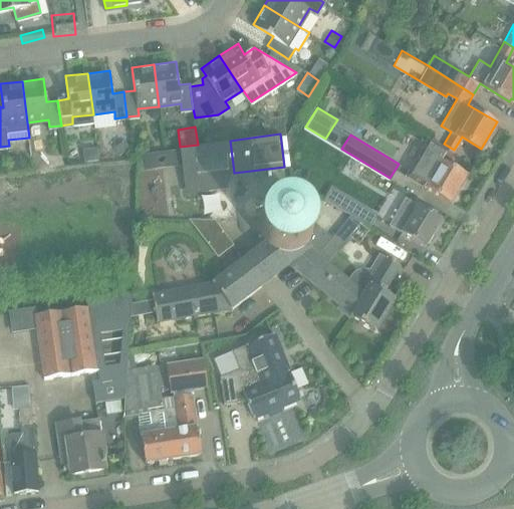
[(428,137),(414,161),(406,175),(433,191),(451,201),(467,174),(447,162),(454,150),(444,144),(443,146),(428,137)]
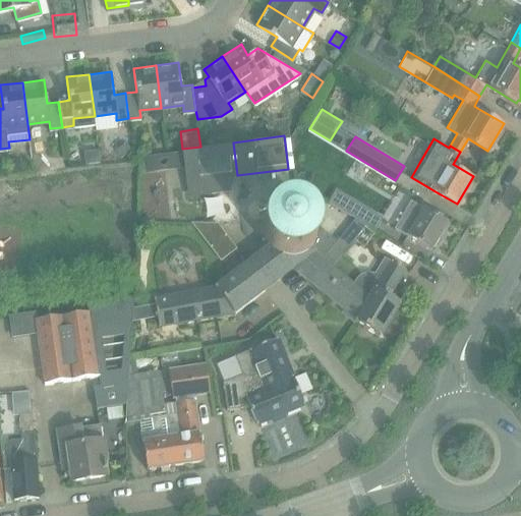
[(127,140),(115,147),(120,156),(132,149),(127,140)]
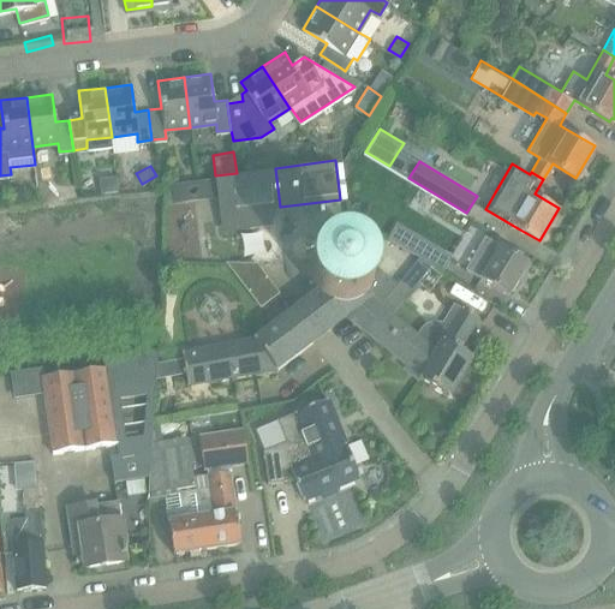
[(280,207),(275,168),(237,173),(215,175),(221,222),(249,219),(250,225),(270,222),(278,207),(280,207)]
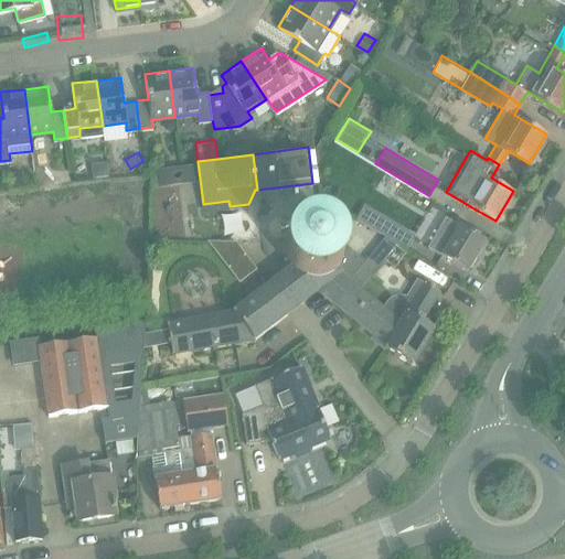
[(433,223),(444,205),(429,196),(418,214),(433,223)]
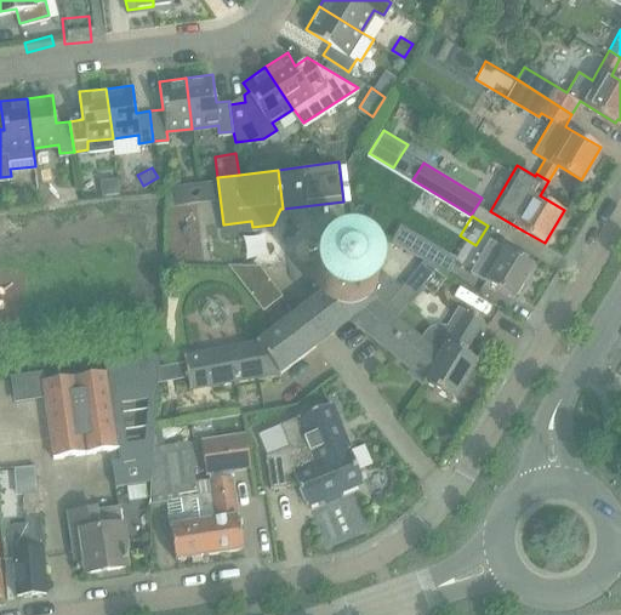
[(422,237),(414,251),(446,271),(455,256),(422,237)]
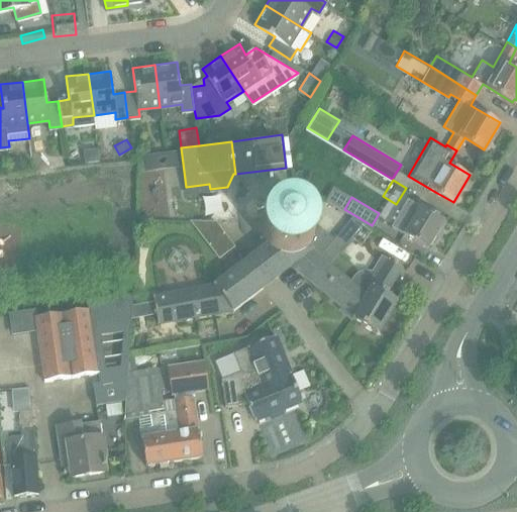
[(401,209),(392,224),(404,232),(410,235),(427,245),(443,218),(426,208),(420,204),(408,197),(401,209)]
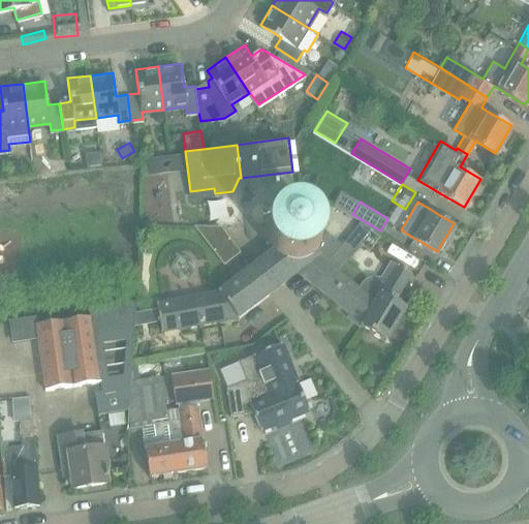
[(263,255),(252,265),(219,290),(156,302),(161,328),(237,315),(298,268),(363,321),(374,300),(358,286),(359,285),(339,268),(338,269),(325,258),(341,241),(335,236),(331,234),(327,232),(322,232),(322,226),(321,223),(319,219),(317,216),(314,212),(310,209),(307,207),(304,206),(301,205),(294,205),(290,205),(285,206),(281,208),(277,211),(273,214),(271,218),(269,223),(267,227),(267,233),(267,238),(269,242),(271,247),(272,249),(263,255)]
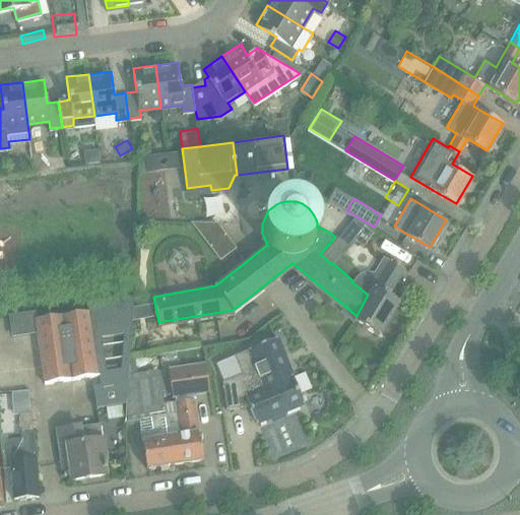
[(364,222),(353,217),(336,238),(335,237),(320,254),(332,264),(333,263),(342,252),(343,253),(354,239),(352,237),(364,222)]
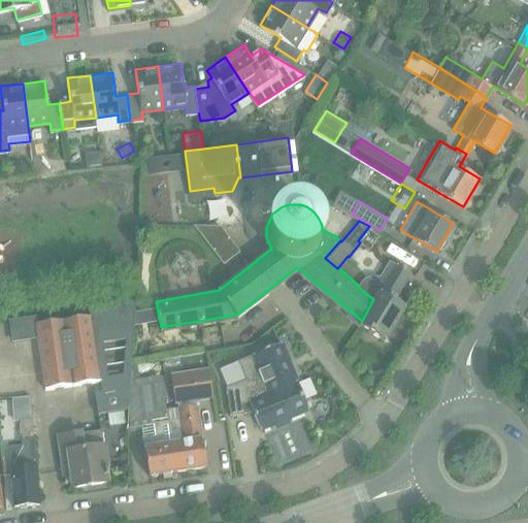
[(153,222),(142,222),(142,234),(153,233),(153,222)]
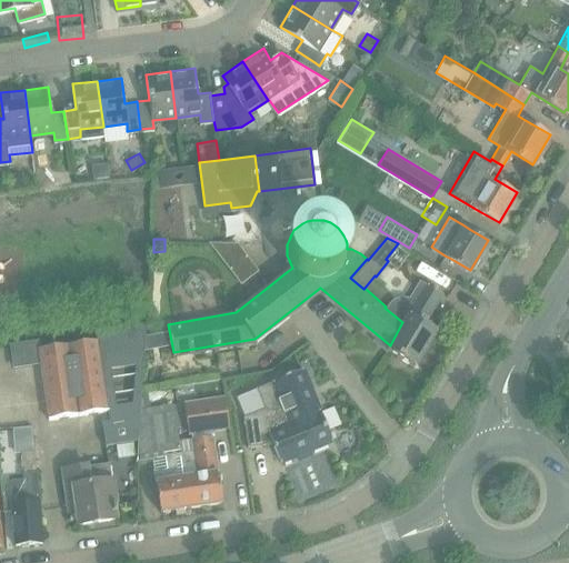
[(237,242),(208,241),(228,268),(246,254),(237,242)]
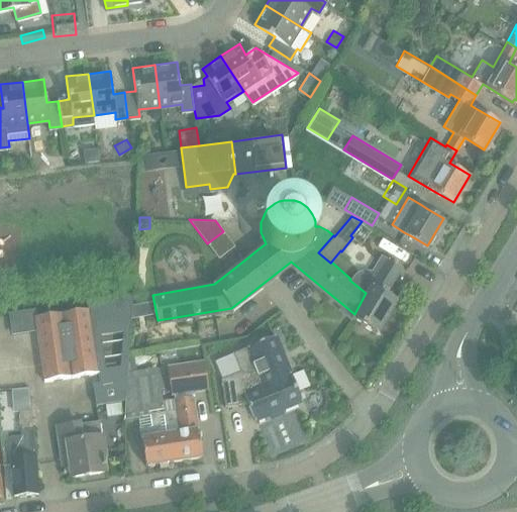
[(402,264),(382,251),(372,269),(391,281),(402,264)]
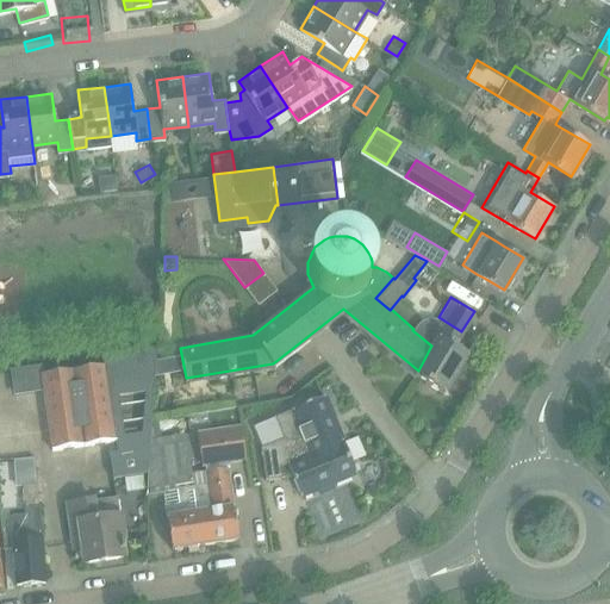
[(454,343),(461,331),(439,317),(433,316),(424,318),(418,322),(414,329),(412,330),(431,346),(418,371),(416,374),(443,391),(467,352),(454,343)]
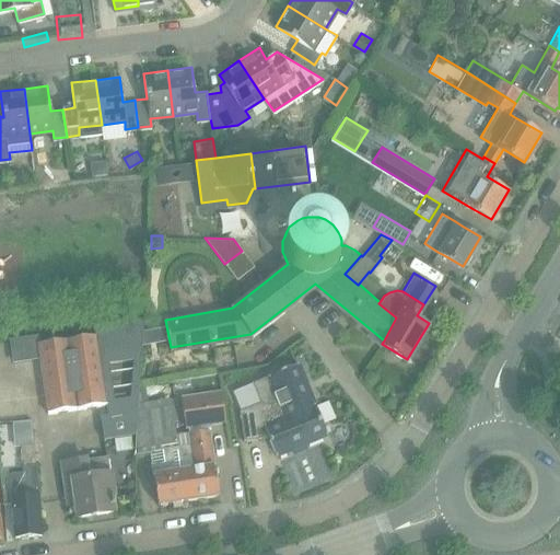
[(94,333),(67,337),(78,406),(106,402),(98,347),(141,340),(143,315),(93,323),(94,333)]
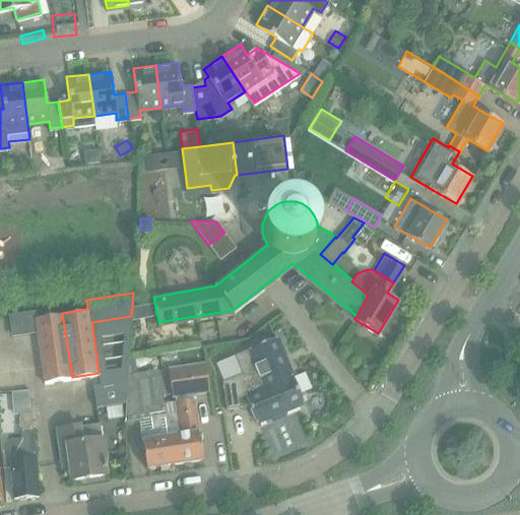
[(35,308),(11,312),(14,331),(37,328),(45,381),(72,377),(62,313),(36,317),(35,308)]
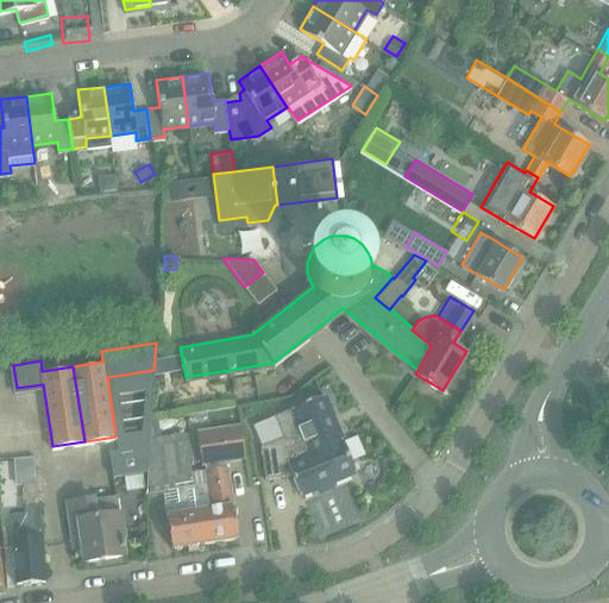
[(261,444),(262,452),(265,476),(292,472),(300,492),(356,469),(341,435),(339,437),(321,395),(325,394),(324,393),(275,413),(283,434),(261,444)]
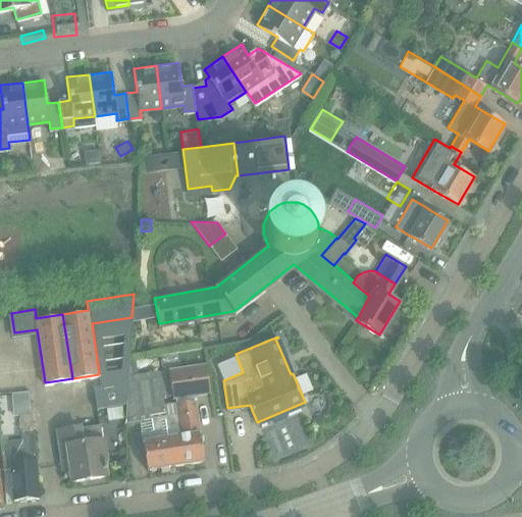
[(205,362),(168,368),(172,396),(209,391),(205,362)]
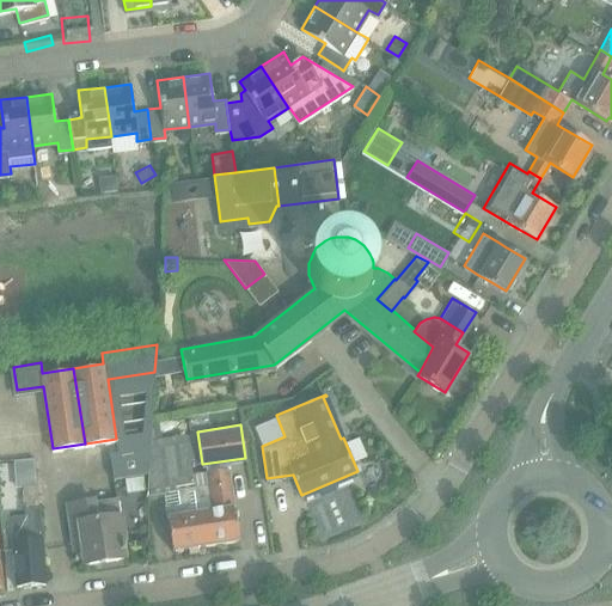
[(151,433),(135,435),(136,447),(150,446),(150,439),(151,433)]
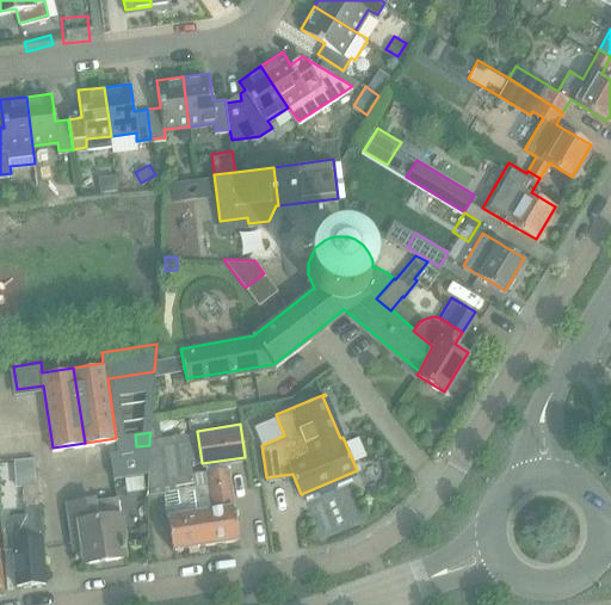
[(147,492),(181,487),(183,500),(165,502),(172,547),(202,542),(192,471),(186,432),(149,438),(149,445),(148,470),(147,492)]
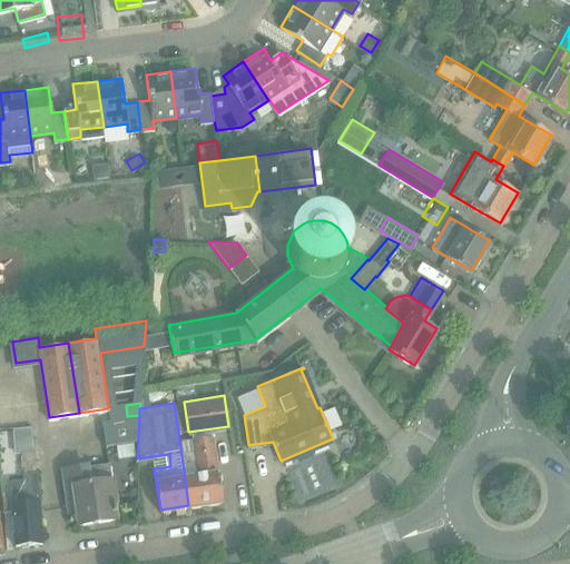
[(0,417),(19,418),(19,407),(0,407),(0,417)]
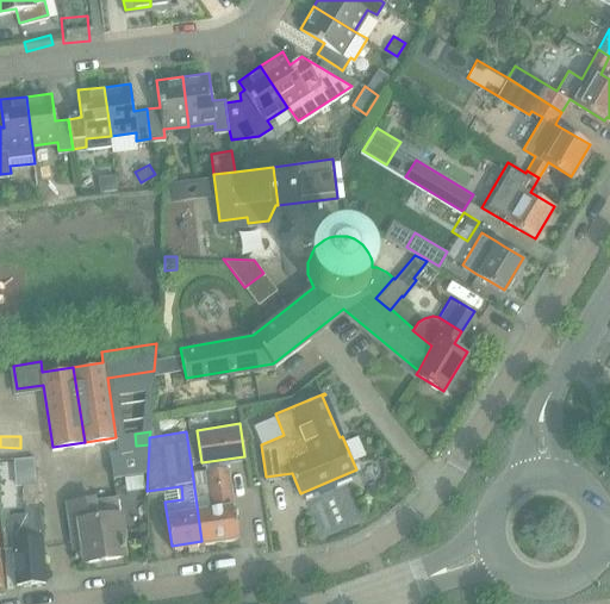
[(113,475),(148,469),(149,444),(136,446),(110,450),(113,475)]
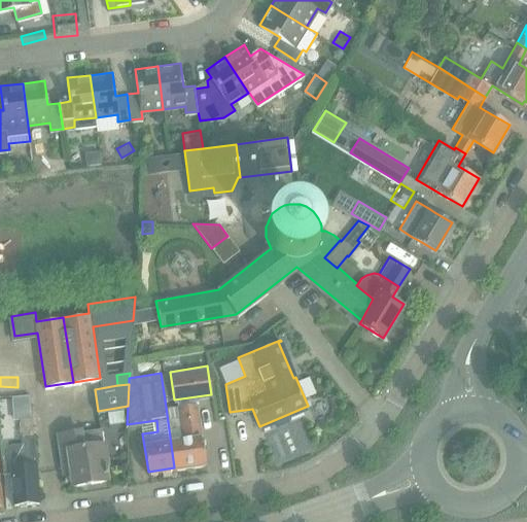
[(166,407),(174,467),(205,463),(197,403),(166,407)]
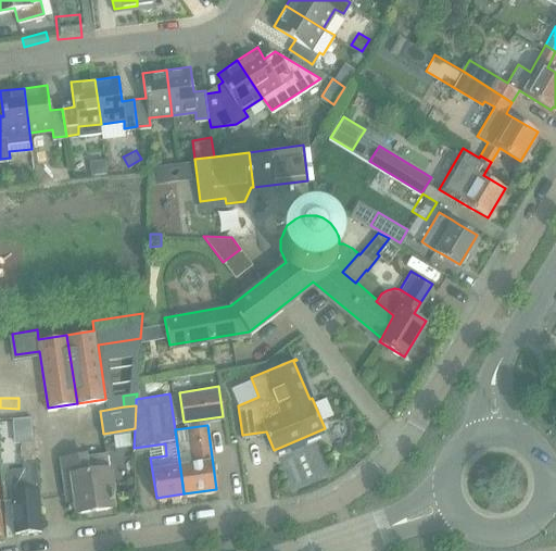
[(10,468),(11,491),(14,530),(41,528),(39,506),(33,439),(21,440),(23,467),(10,468)]
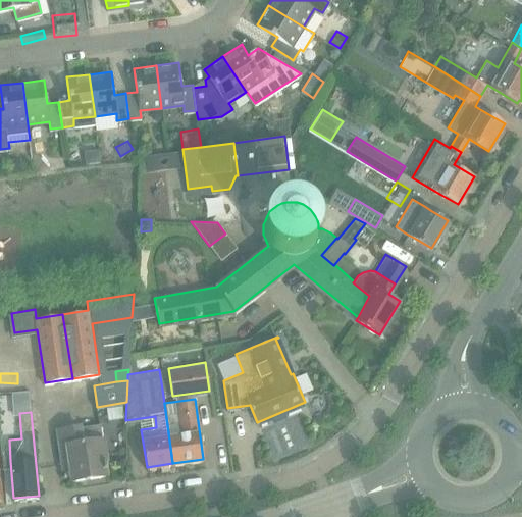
[(58,429),(59,436),(63,462),(69,461),(72,478),(105,473),(104,467),(106,467),(100,423),(58,429)]
